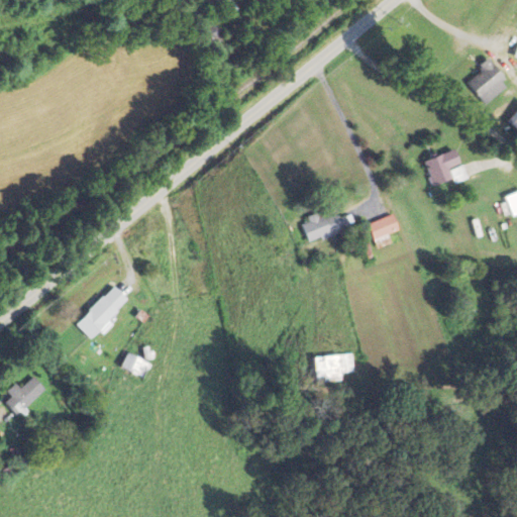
[(479,67),(481,70),(466,84),(485,105),(504,88),(500,82),(505,78),(487,59),(479,67)]
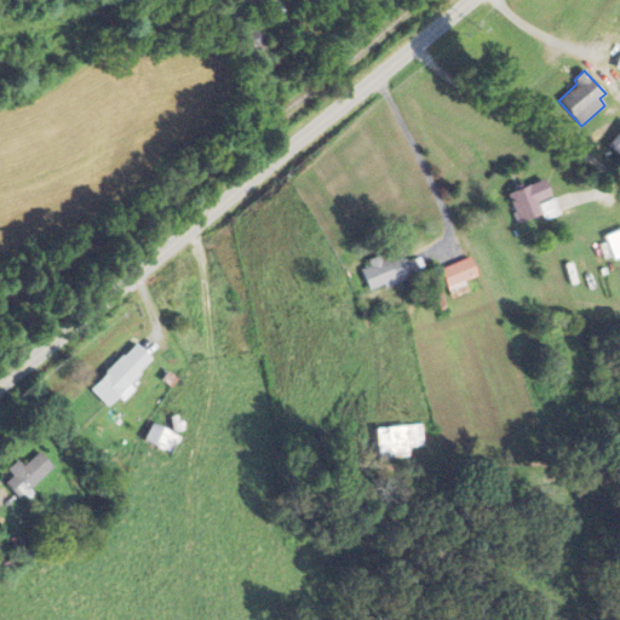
[(619,130),(608,147),(619,154),(619,130)]
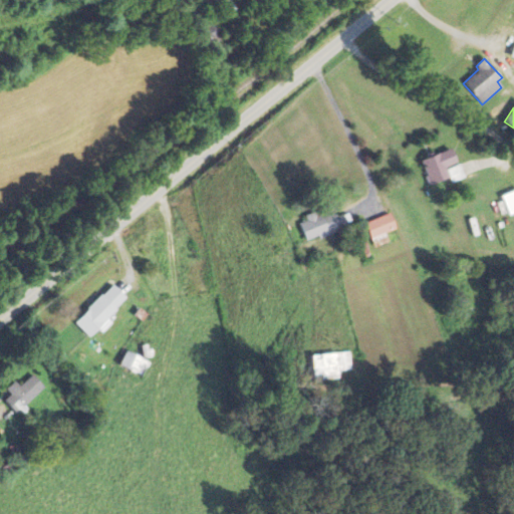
[(458,164),(452,149),(421,161),(431,186),(450,178),(446,169),(458,164)]
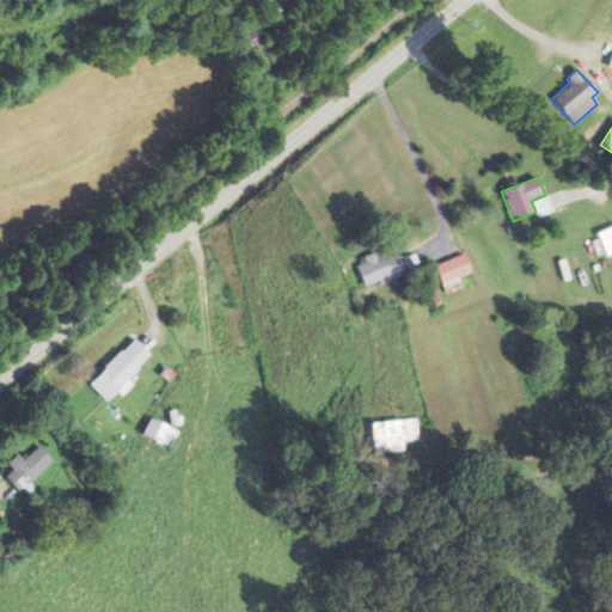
[(414,268),(407,251),(379,263),(375,252),(362,257),(365,263),(356,267),(366,289),(414,268)]
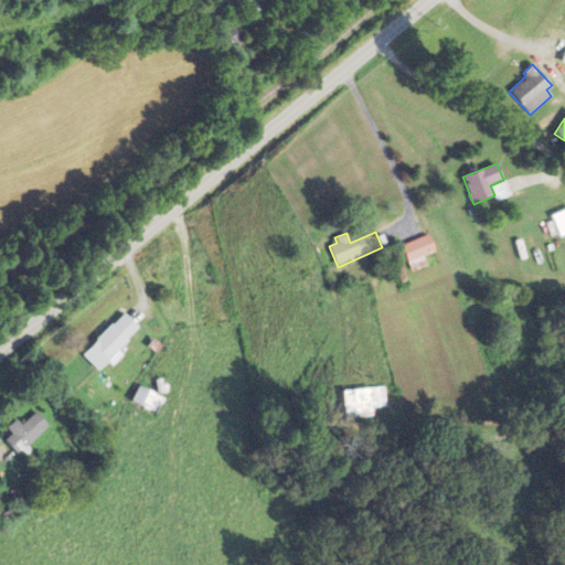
[(436,252),(428,234),(401,246),(412,273),(427,266),(424,257),(436,252)]
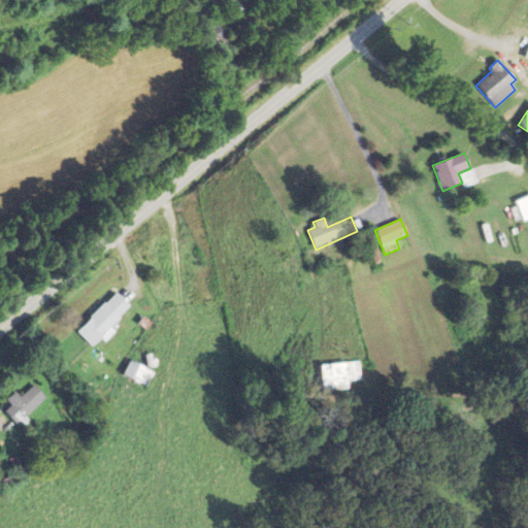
[(131,307),(117,293),(76,331),(91,348),(100,338),(104,342),(114,333),(109,328),(131,307)]
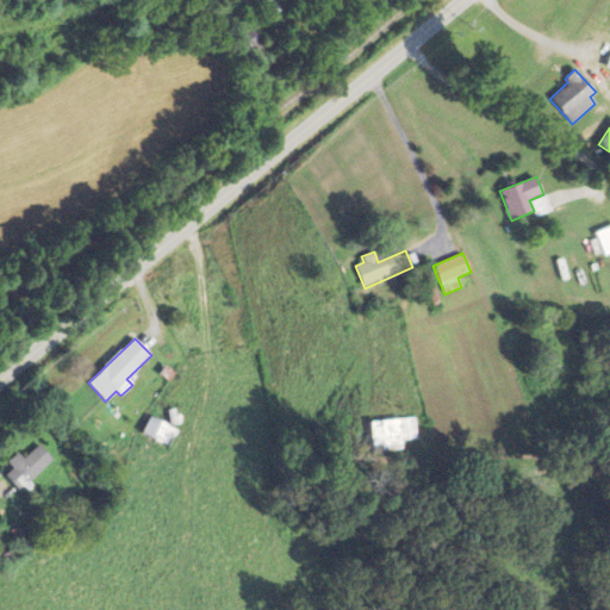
[(417,440),(415,417),(369,423),(374,454),(403,449),(402,442),(417,440)]
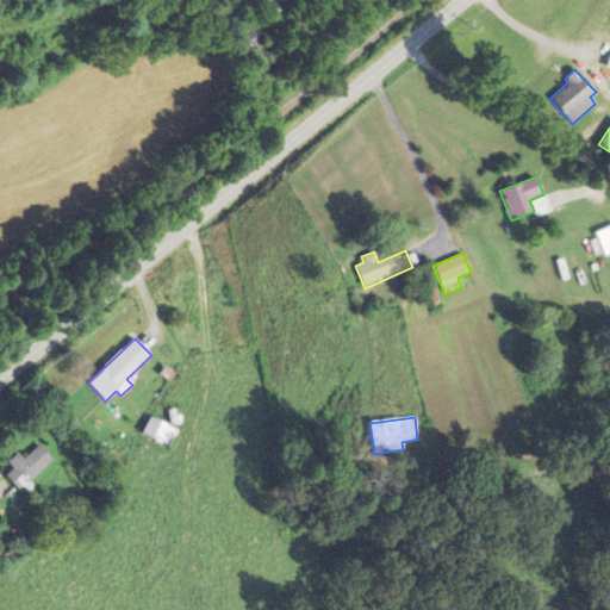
[(12,468),(5,477),(20,493),(54,462),(38,446),(23,460),(17,453),(6,462),(12,468)]
